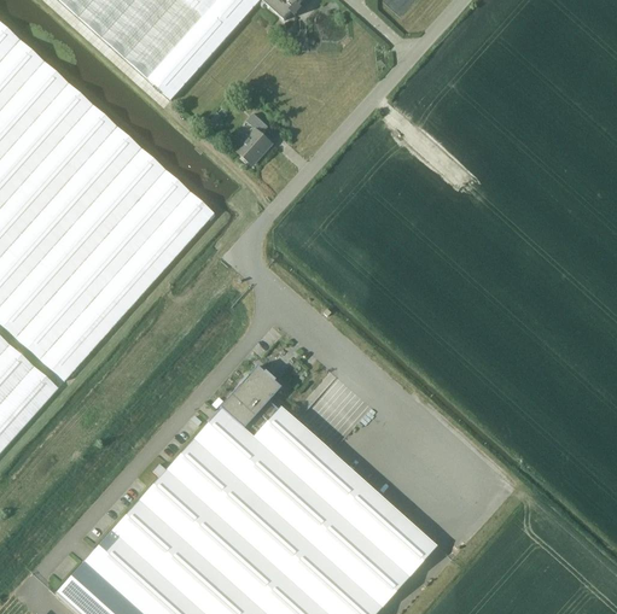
[(62,0),(173,98),(260,0),(62,0)]
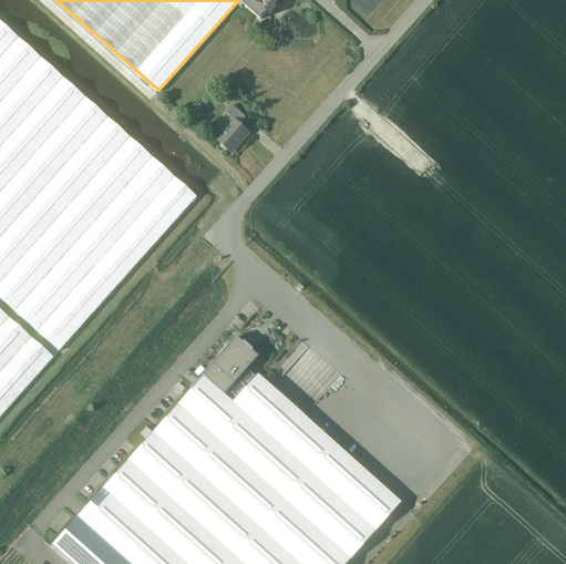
[(243,0),(261,17),(268,9),(271,12),(278,6),(275,1),(276,0),(243,0)]
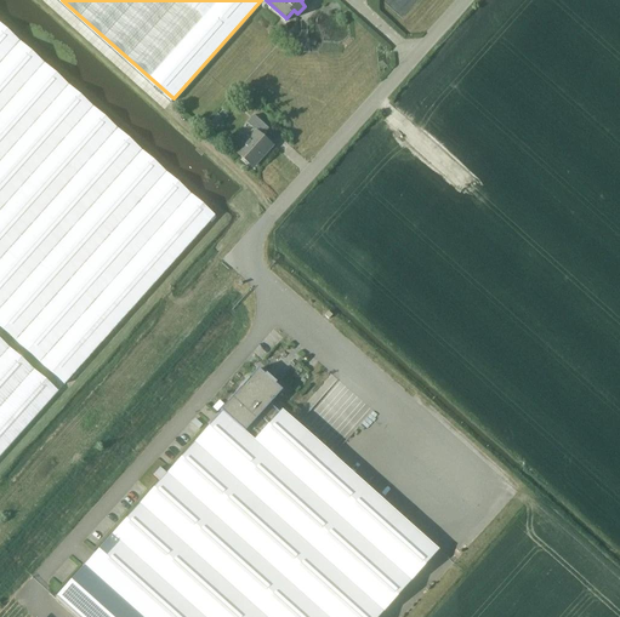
[(209,206),(0,20),(0,321),(57,373),(66,381),(211,218),(212,220),(217,215),(216,213),(216,212),(209,206)]
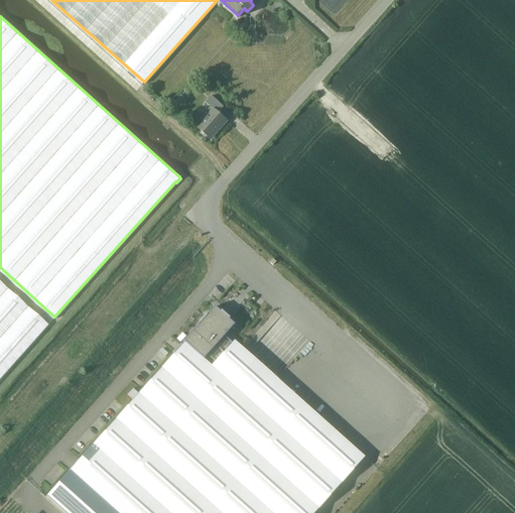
[(223,125),(229,118),(220,110),(225,104),(213,93),(207,99),(215,106),(199,124),(211,136),(222,124),(223,125)]
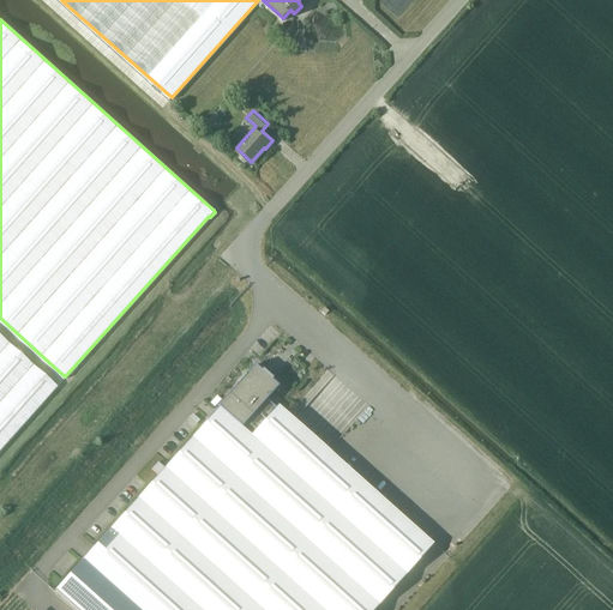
[(0,450),(59,384),(65,376),(56,369),(50,376),(0,331),(0,450)]
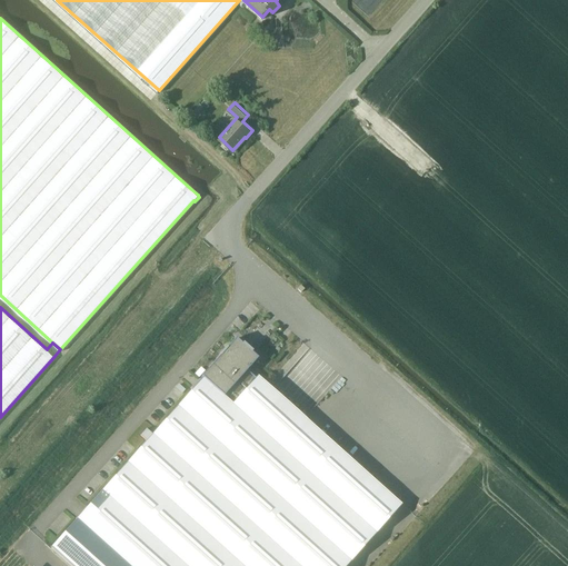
[(345,565),(402,503),(259,374),(257,376),(248,368),(259,356),(252,350),(253,349),(245,340),(243,341),(237,336),(202,374),(203,375),(192,386),(193,387),(153,432),(147,426),(141,433),(148,438),(88,505),(87,505),(77,516),(78,517),(52,545),(75,565),(345,565)]
